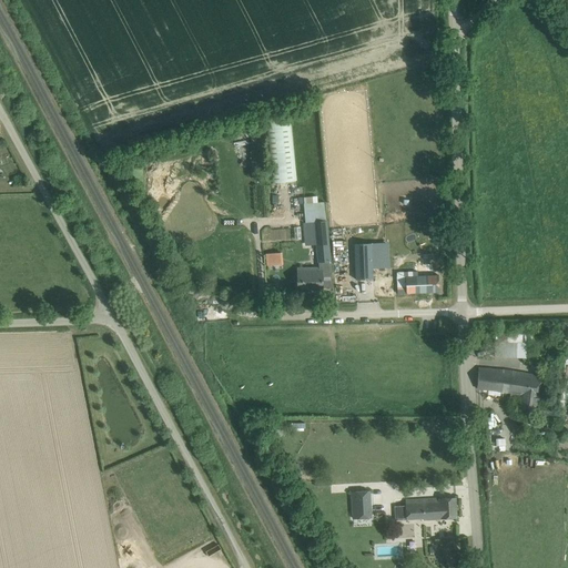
[(287,117),(265,119),(273,183),(295,181),(287,117)]
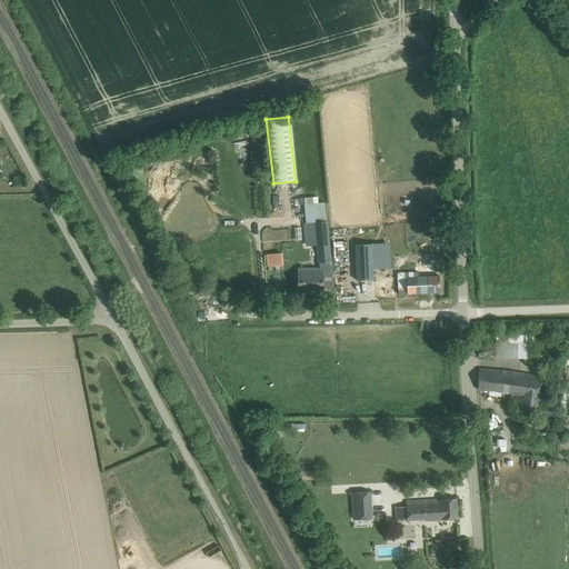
[(307,222),(303,223),(306,246),(317,245),(318,247),(320,246),(321,262),(331,262),(326,202),(318,202),(318,197),(305,198),(307,222)]
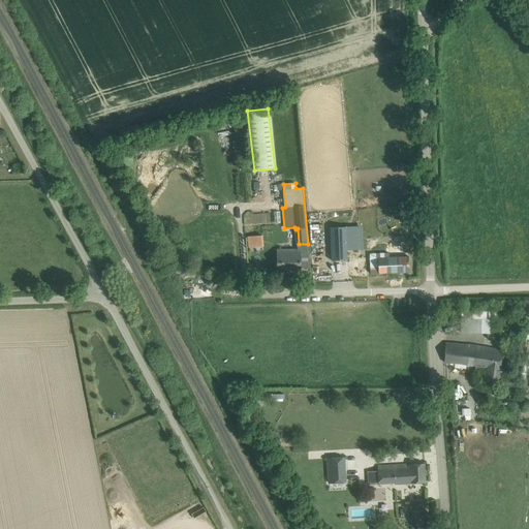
[(404,209),(403,221),(412,221),(412,209),(404,209)]
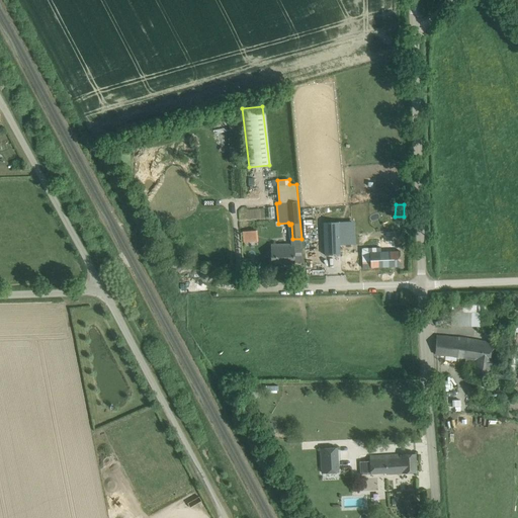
[(262,217),(262,209),(244,210),(244,218),(262,217)]
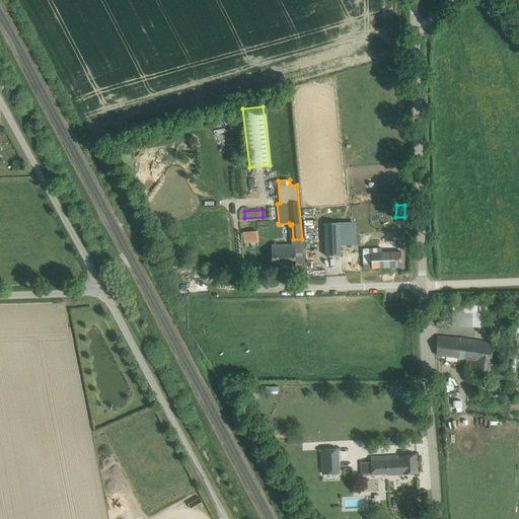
[(339,223),(323,223),(325,255),(341,255),(341,245),(339,223)]
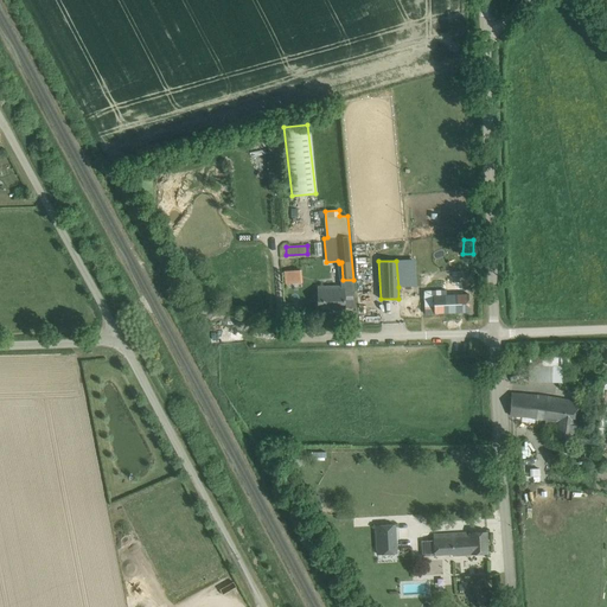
[(287,270),(288,283),(305,283),(304,269),(287,270)]
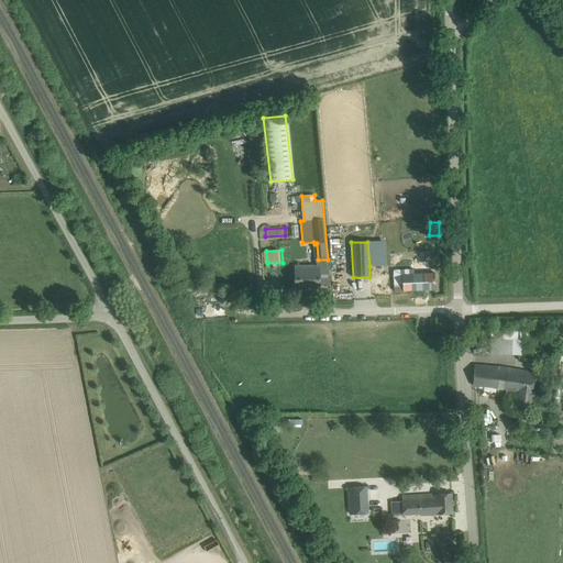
[(404,261),(404,252),(390,253),(390,262),(404,261)]
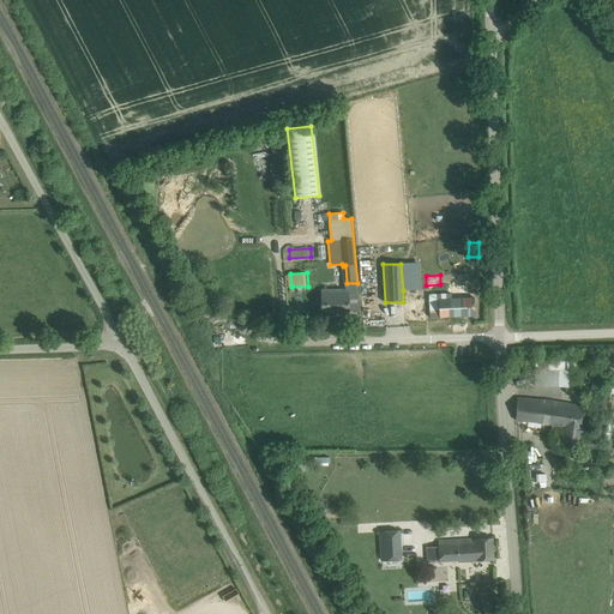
[(345,289),(321,290),(321,312),(349,312),(349,296),(359,296),(357,283),(347,283),(345,284),(345,289)]
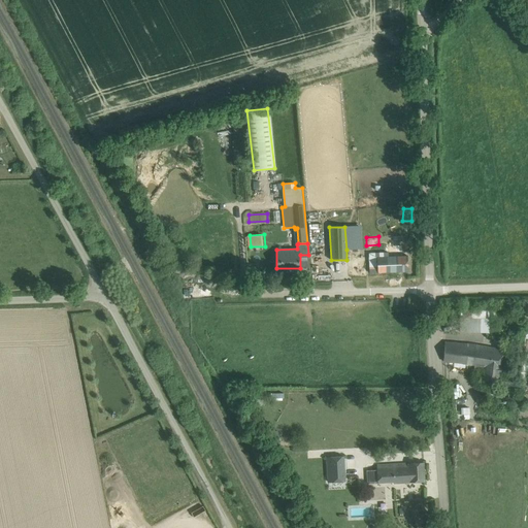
[(388,253),(369,254),(370,273),(408,271),(407,256),(388,257),(388,253)]
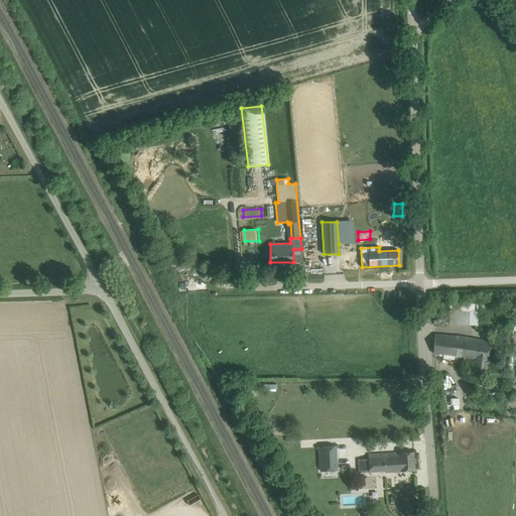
[(465,301),(450,301),(449,321),(463,321),(463,325),(479,326),(479,303),(465,303),(465,301)]
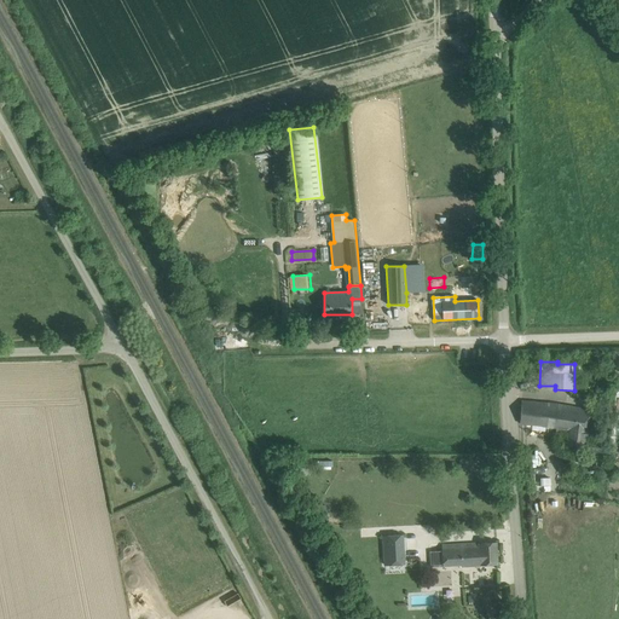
[(590,409),(522,401),(520,423),(555,427),(554,429),(563,431),(563,432),(566,432),(565,447),(586,449),(590,409)]
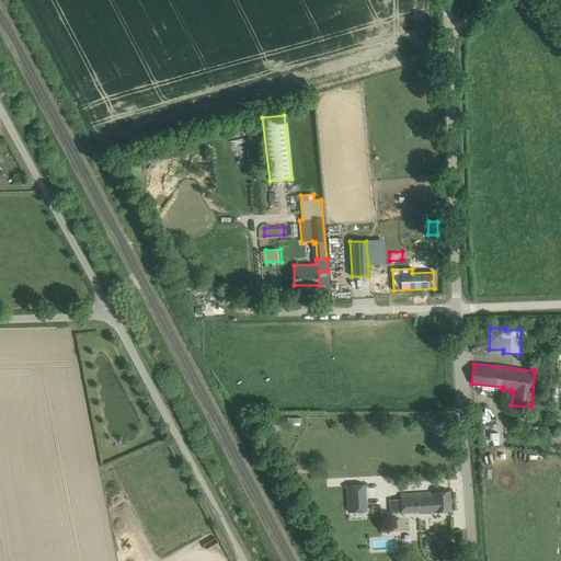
[(295,458),(286,460),(289,474),(298,472),(295,458)]
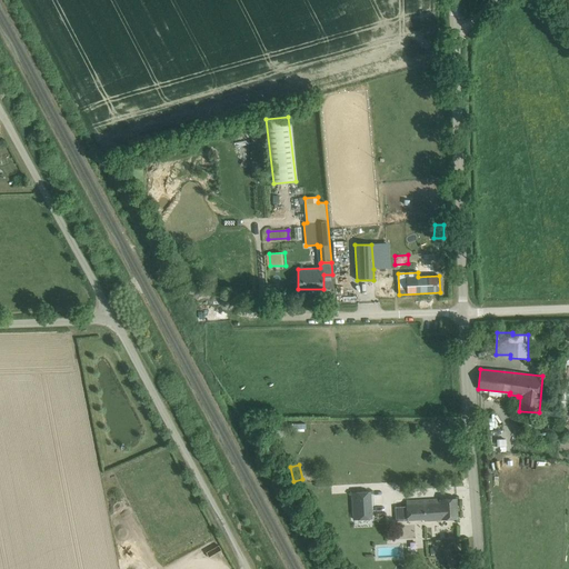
[(370,492),(352,493),(353,519),(371,518),(370,492)]
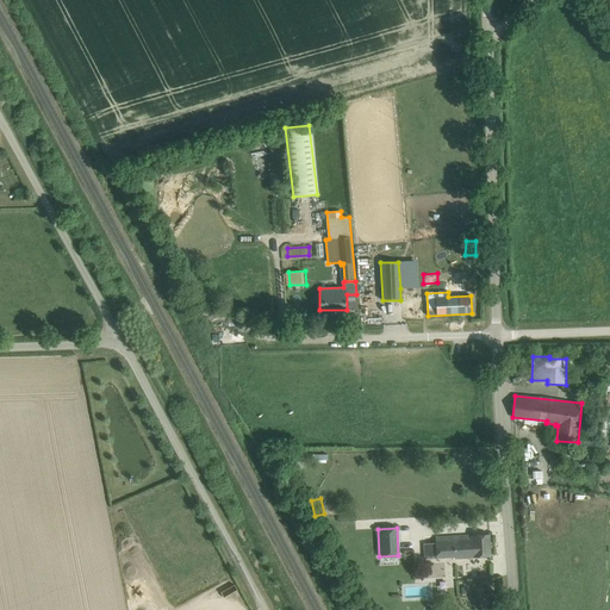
[(490,534),(436,539),(436,542),(437,559),(455,558),(455,559),(491,556),(490,534)]
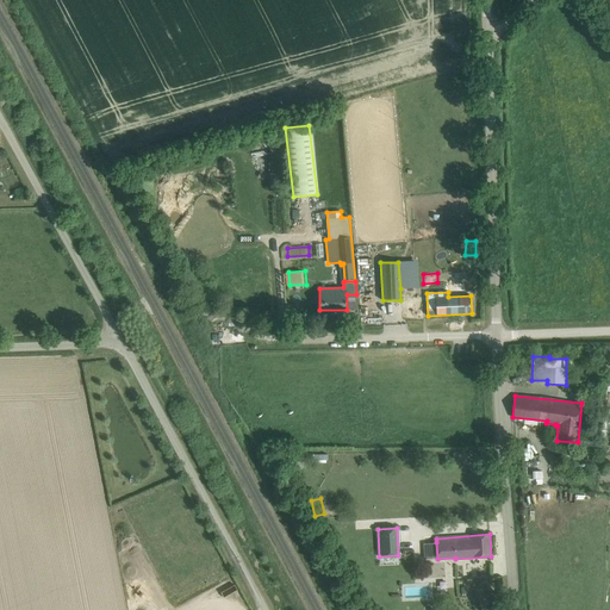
All buildings are outlined.
